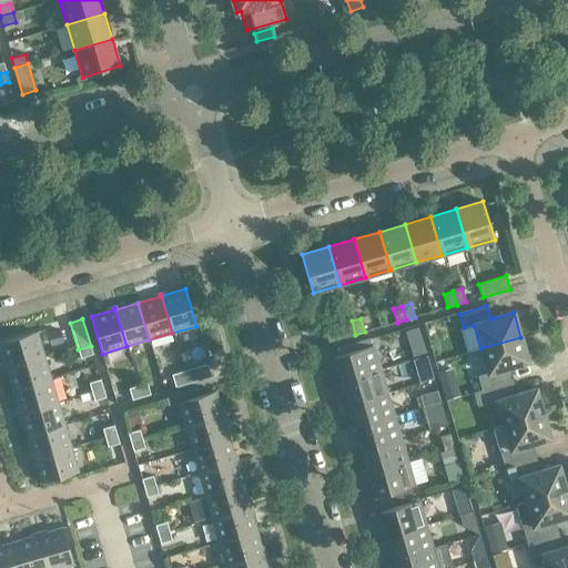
[(355,335),(352,321),(324,330),(328,343),(355,335)]
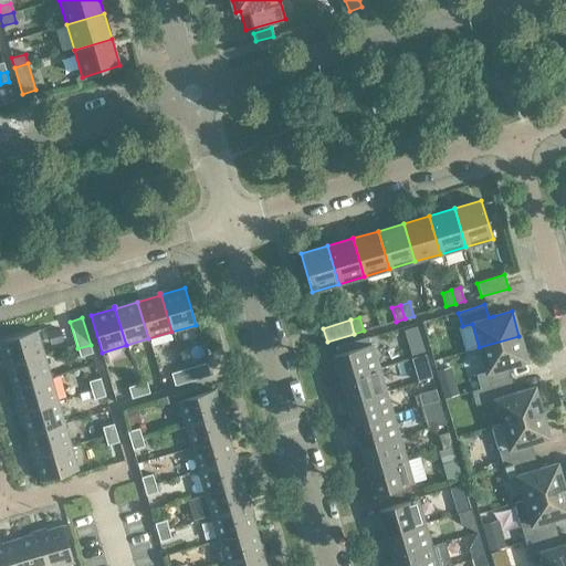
[(62,341),(59,328),(48,332),(52,344),(62,341)]
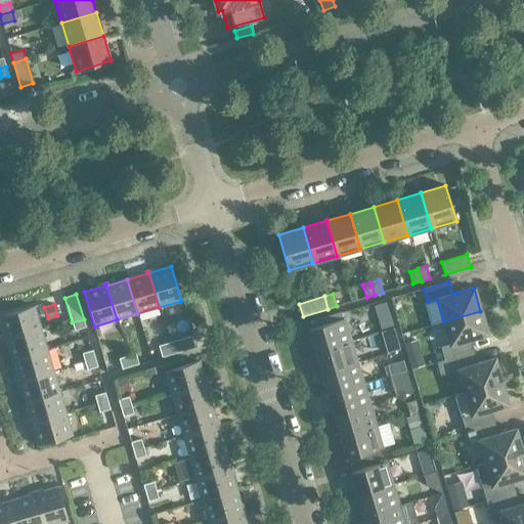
[(4,339),(41,329),(34,306),(0,316),(0,318),(6,338),(4,339)]
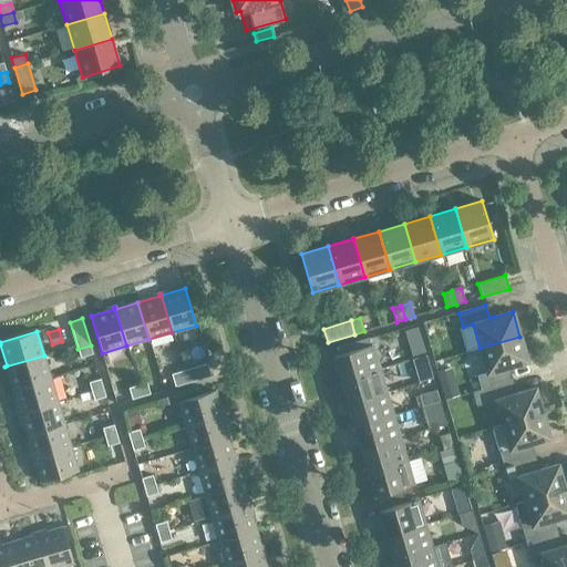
[(486,372),(476,375),(481,390),(507,382),(504,369),(508,367),(527,361),(519,337),(480,348),(486,372)]
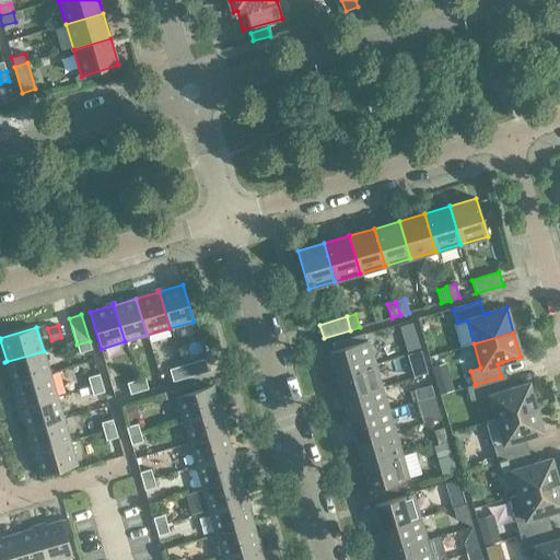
[(92,350),(90,341),(77,345),(79,353),(92,350)]
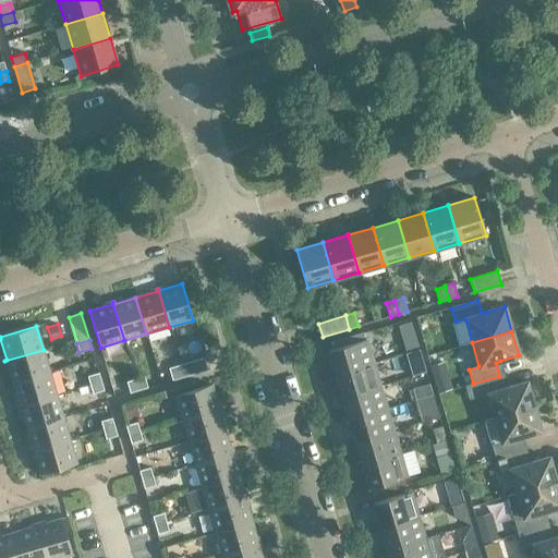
[(336,375),(374,363),(366,340),(329,351),(336,375)]
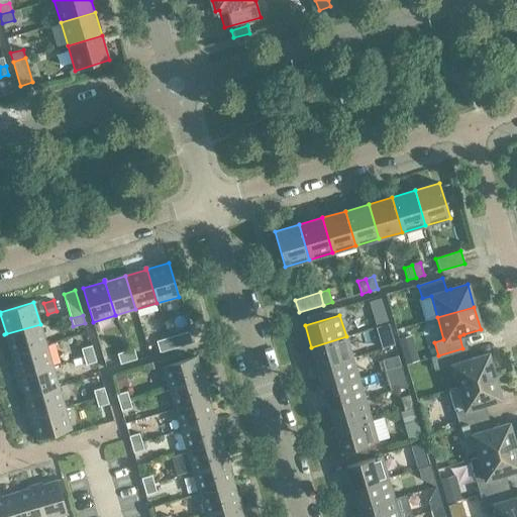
[(6,335),(12,355),(46,345),(40,324),(4,334),(4,335),(6,335)]
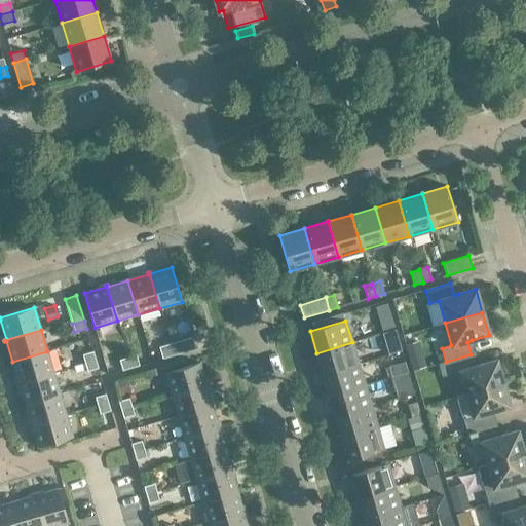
[(396,330),(384,333),(387,343),(399,340),(396,330)]
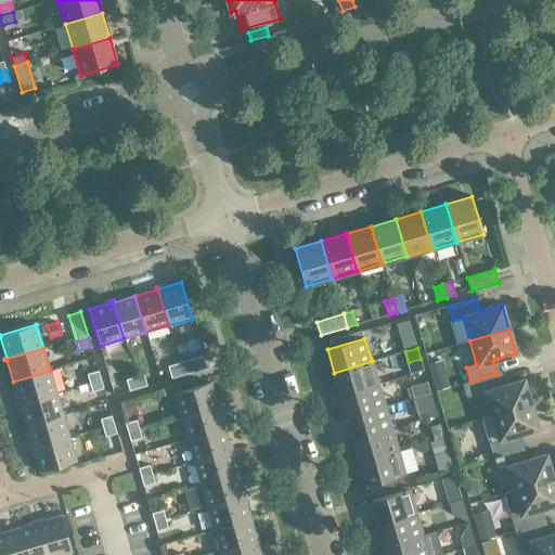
[(203,356),(176,364),(180,376),(206,369),(203,356)]
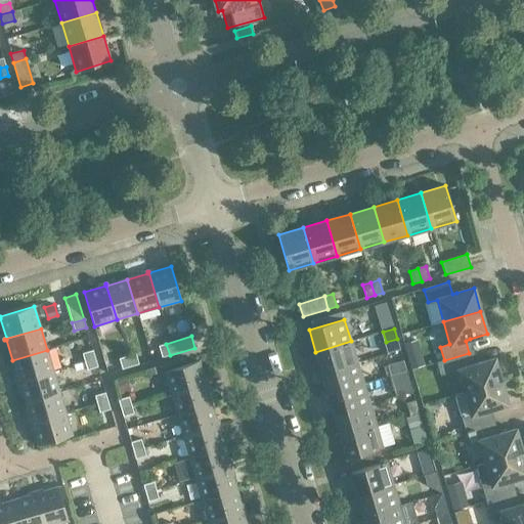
[(321,373),(357,362),(351,341),(315,352),(321,373)]
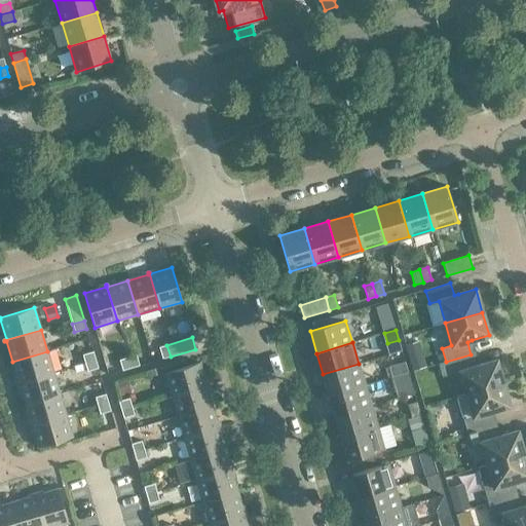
[(171,357),(166,345),(159,347),(162,359),(171,357)]
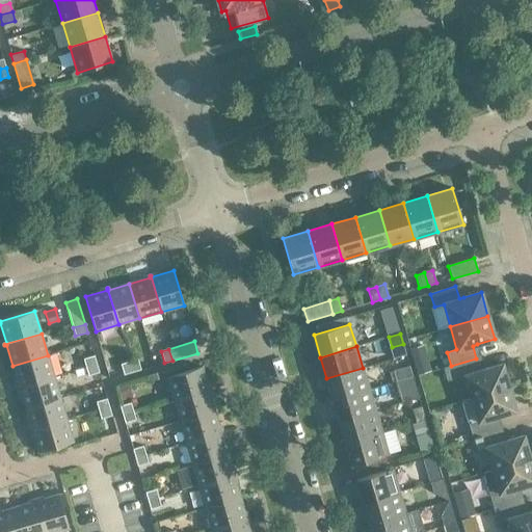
[(48,355),(12,366),(19,387),(17,387),(17,388),(54,376),(48,355)]
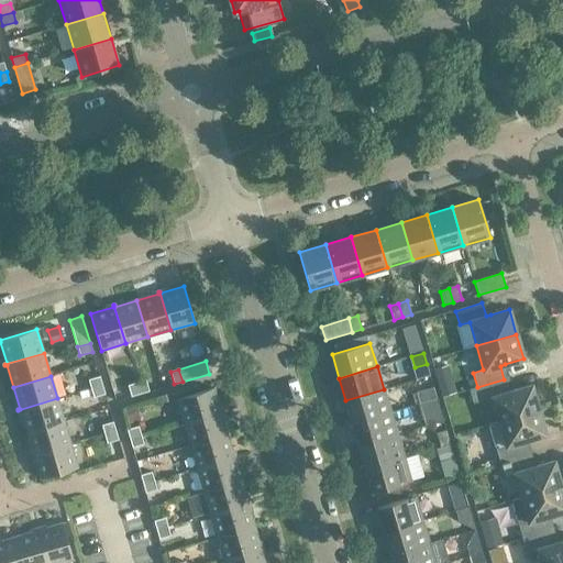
[(88,379),(90,388),(102,385),(100,376),(88,379)]
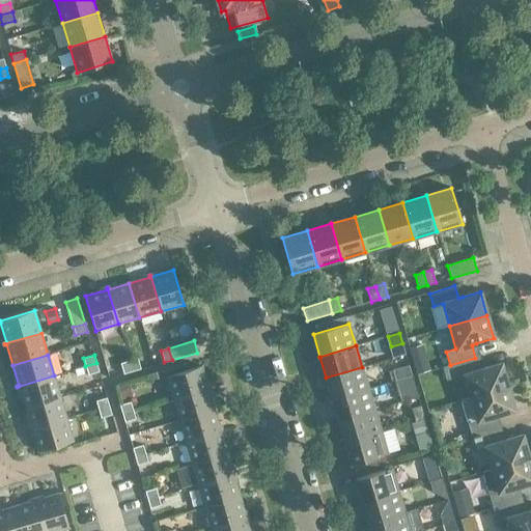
[(137,358),(129,361),(132,371),(140,369),(137,358)]
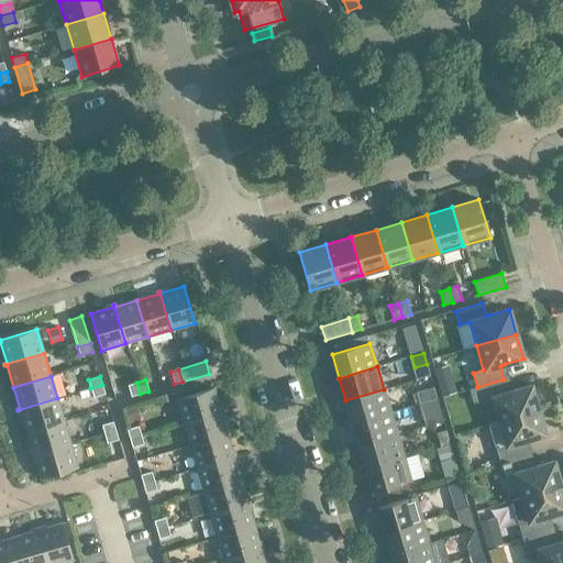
[(477,387),(470,389),(473,404),(492,398),(499,422),(539,410),(531,385),(514,390),(508,393),(504,379),(477,387)]
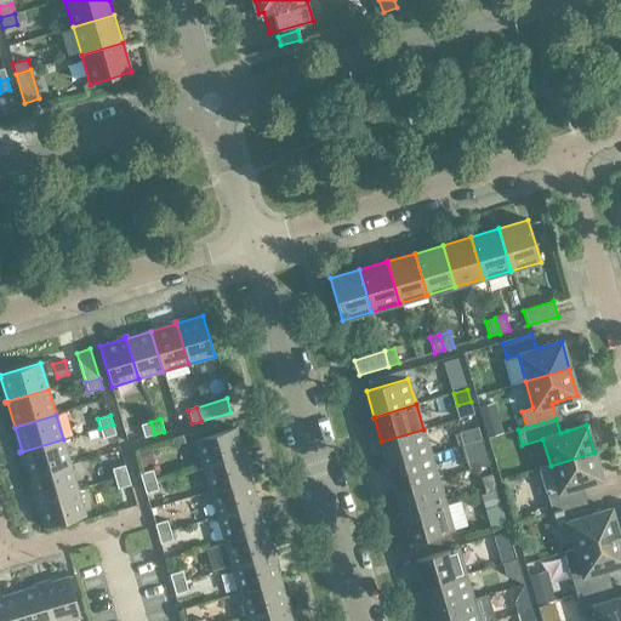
[(154,434),(151,422),(141,425),(144,438),(154,434)]
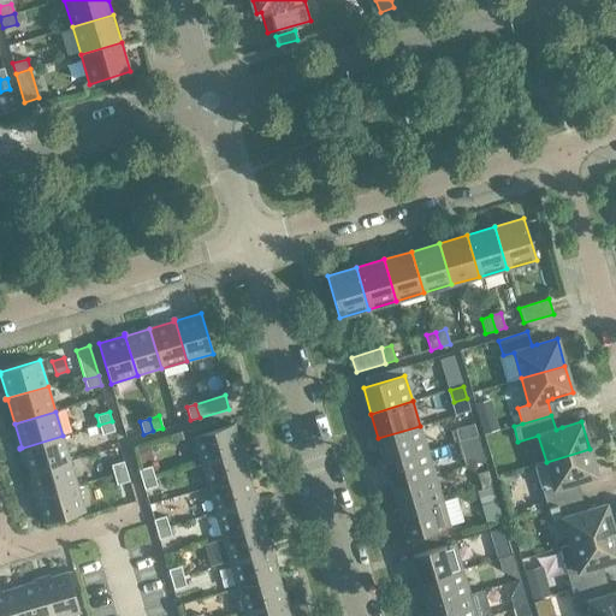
[(112,421),(99,425),(102,436),(114,432),(112,421)]
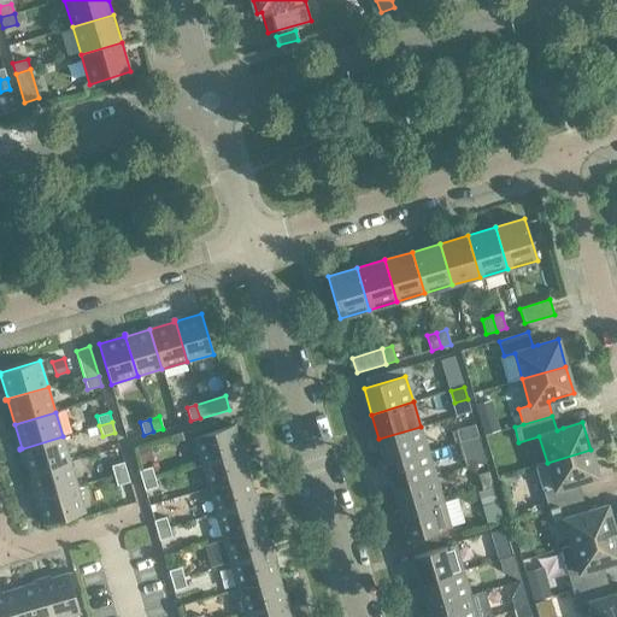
[(193,438),(201,464),(244,451),(241,451),(234,425),(193,438)]
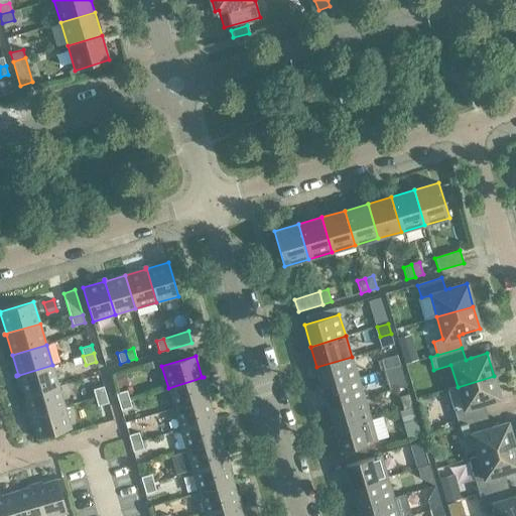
[(385,370),(400,365),(397,356),(382,360),(385,370)]
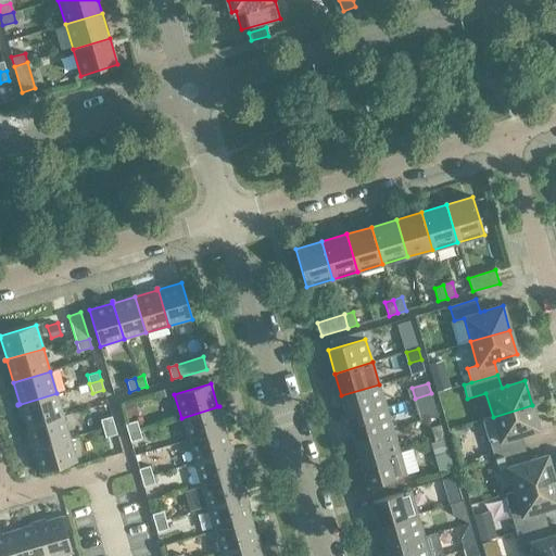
[(348,418),(386,407),(379,384),(341,395),(348,418)]
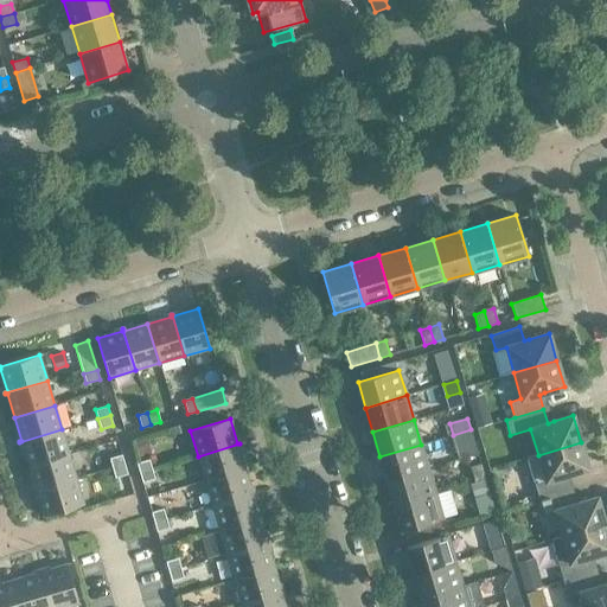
[(21,442),(29,466),(69,454),(62,429),(19,442),(21,442)]
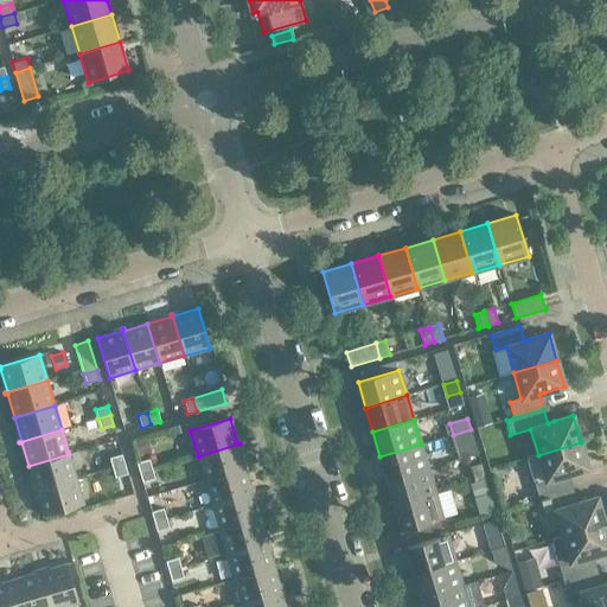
[(136,454),(151,451),(147,438),(133,442),(136,454)]
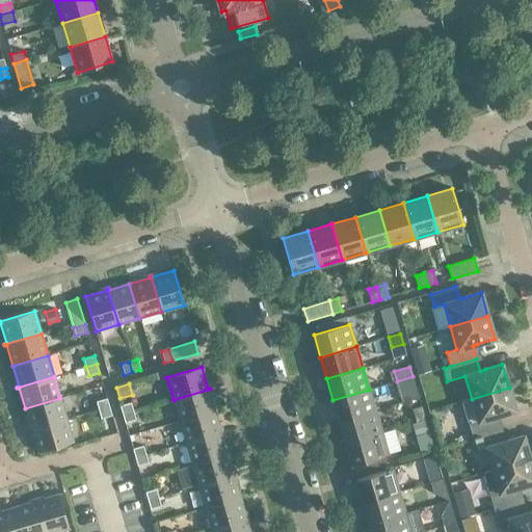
[(472,399),(462,401),(469,424),(473,437),(498,430),(494,418),(499,416),(515,411),(509,388),(472,399)]
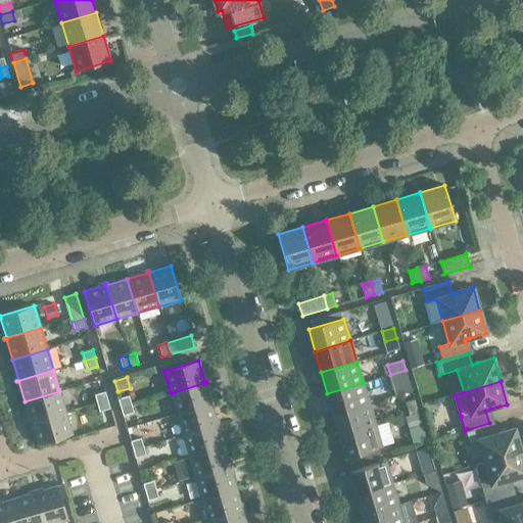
[(206,383),(206,382),(171,393),(177,414),(211,403),(205,383),(206,383)]
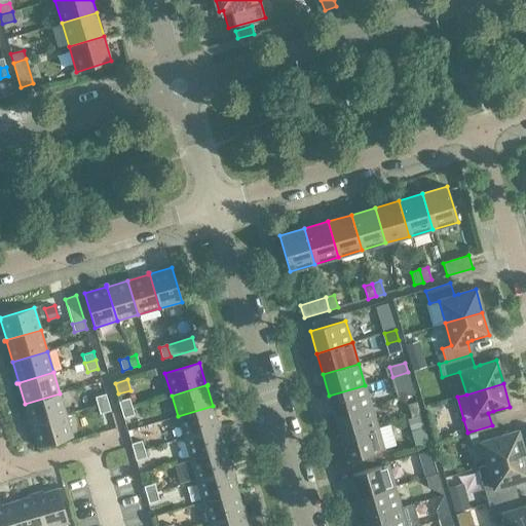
[(335,417),(371,407),(365,385),(329,396),(335,417)]
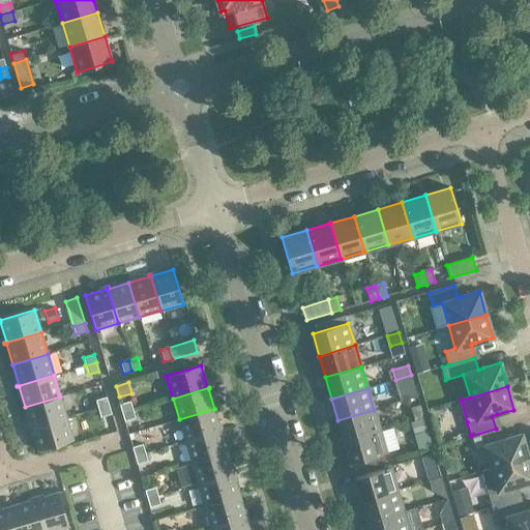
[(29,429),(66,418),(60,396),(25,407),(31,428),(29,429)]
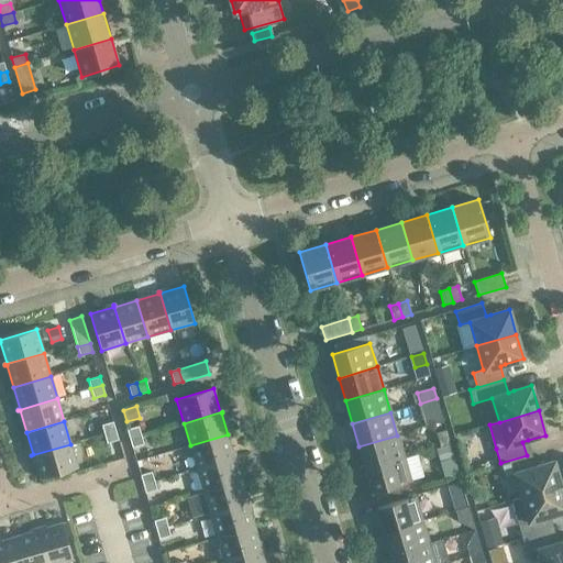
[(101,426),(105,434),(116,431),(113,422),(101,426)]
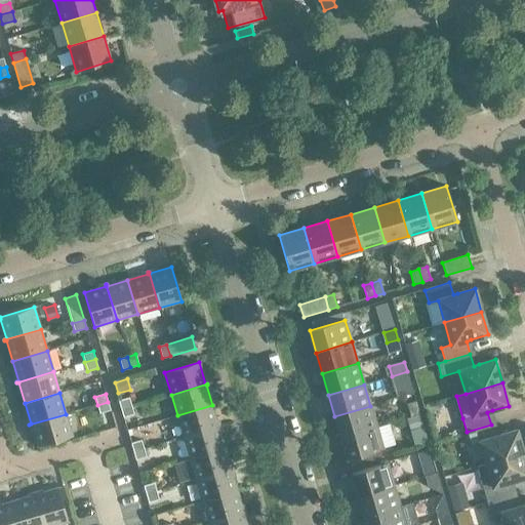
[(118,401),(121,409),(131,406),(129,398),(118,401)]
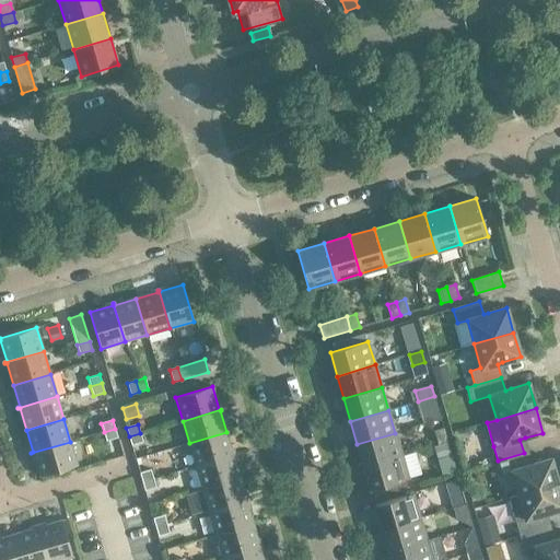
[(434,431),(438,444),(447,442),(443,428),(434,431)]
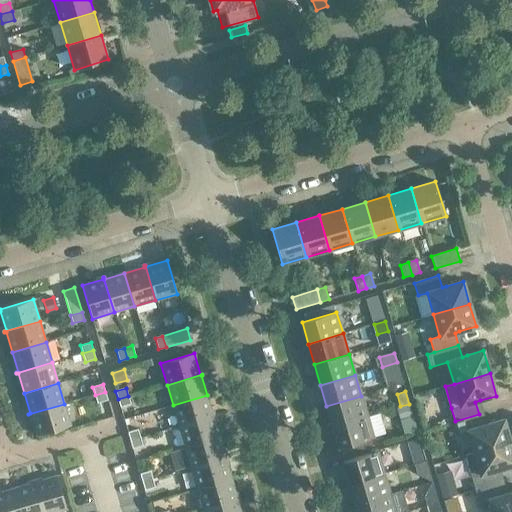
[(105,392),(95,395),(97,403),(108,400),(105,392)]
